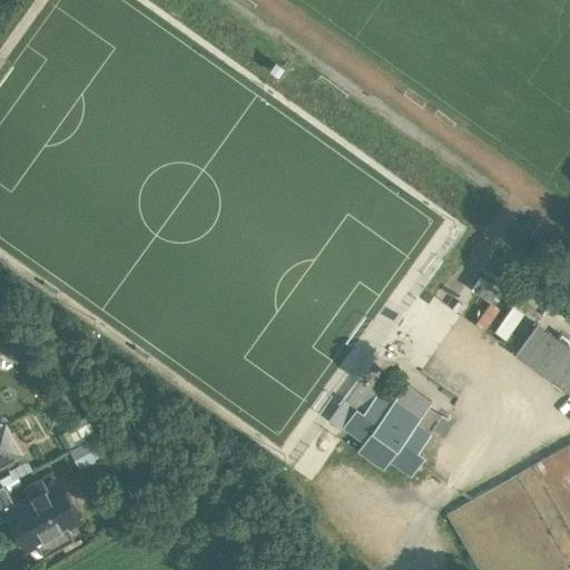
[(569,350),(536,326),(514,357),(569,394),(569,350)]
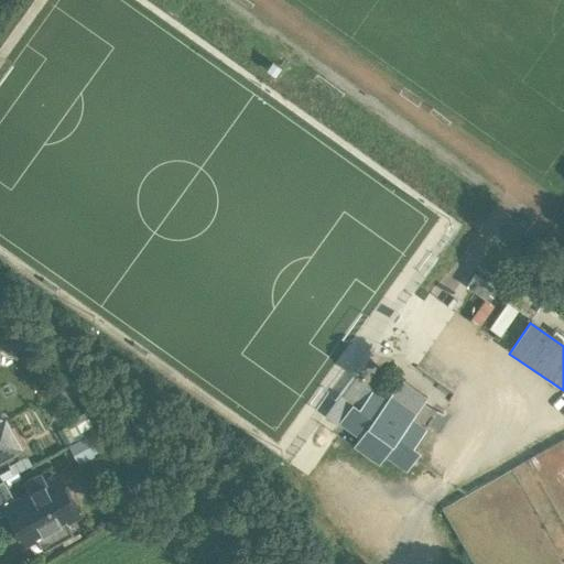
[(414,367),(405,380),(443,407),(452,394),(414,367)]
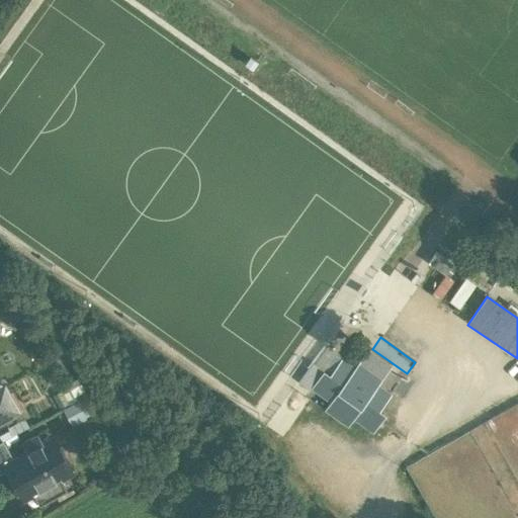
[(391,367),(368,350),(358,364),(381,380),(391,367)]
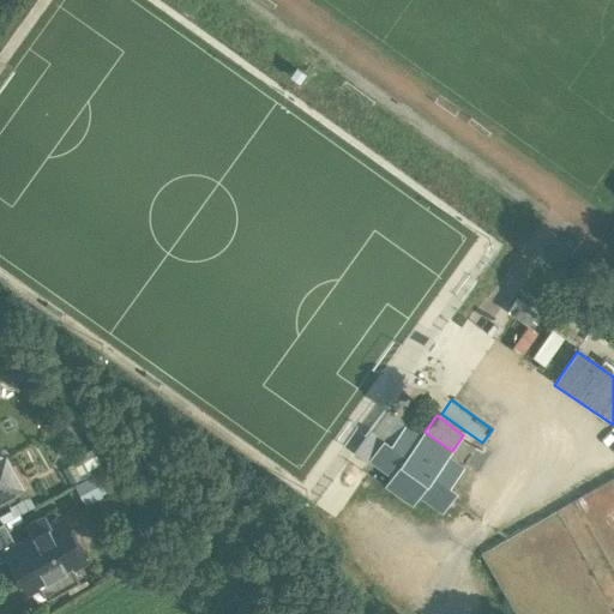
[(425,432),(420,438),(404,427),(390,446),(383,441),(368,462),(391,479),(385,488),(411,507),(419,498),(441,515),(457,493),(449,488),(463,468),(447,457),(452,451),(425,432)]
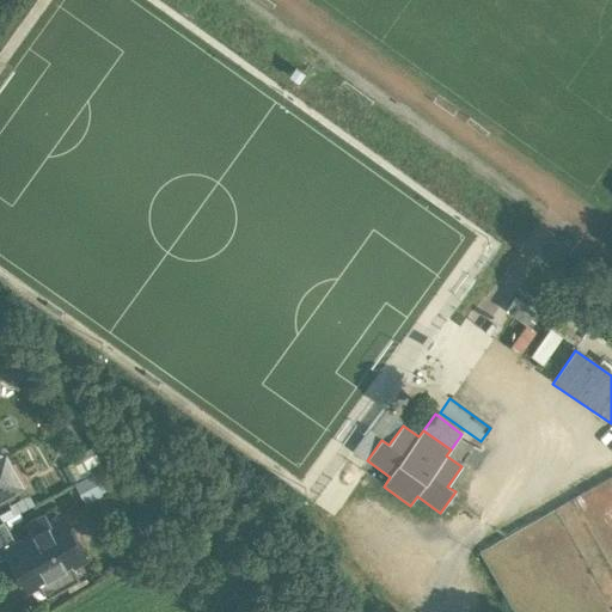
[(81,476),(102,465),(91,446),(71,458),(81,476)]
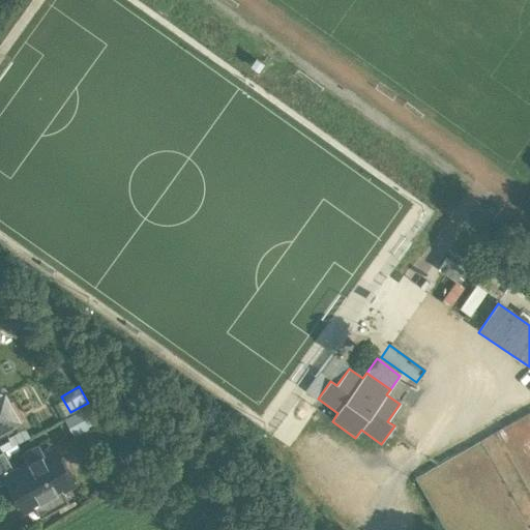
[(0,431),(20,420),(5,393),(0,396),(0,431)]
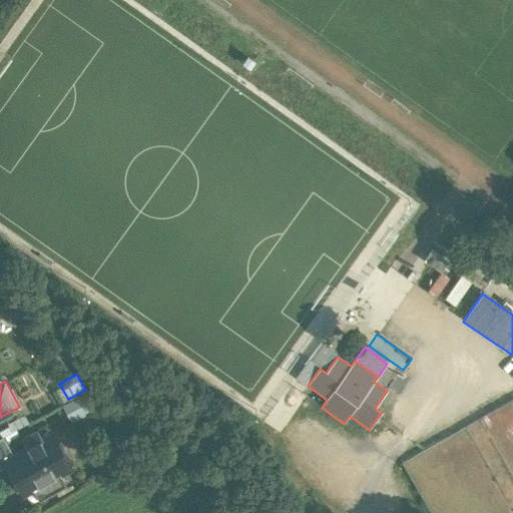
[(87,410),(80,396),(63,405),(70,419),(87,410)]
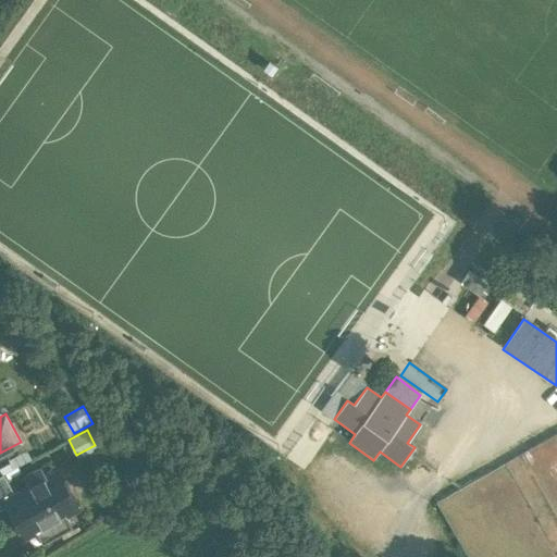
[(61,480),(57,471),(45,478),(39,468),(25,475),(31,485),(14,494),(5,499),(9,504),(26,535),(44,525),(57,518),(76,507),(72,498),(61,480)]
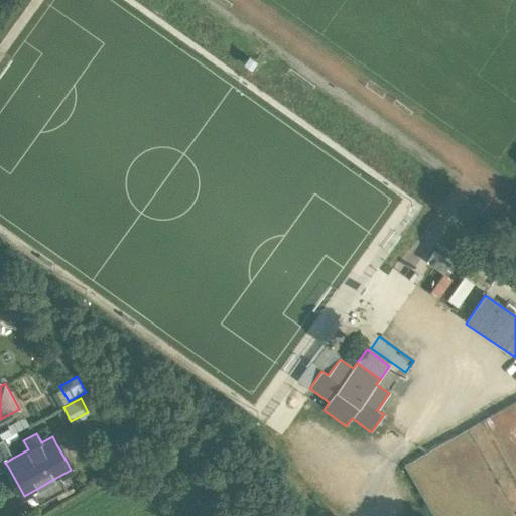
[(3,438),(0,439),(0,471),(8,467),(5,463),(13,458),(3,438)]
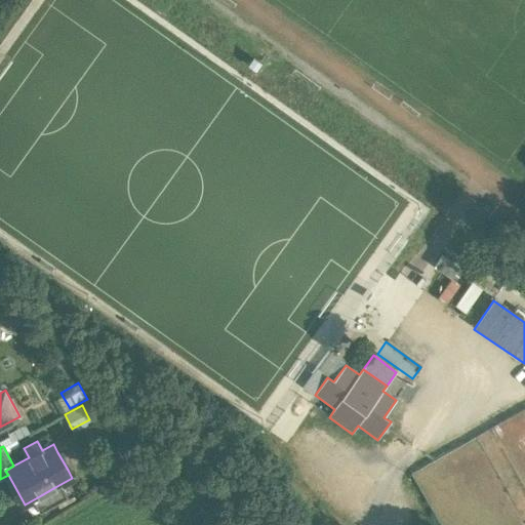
[(70,468),(61,451),(57,452),(68,470),(70,468)]
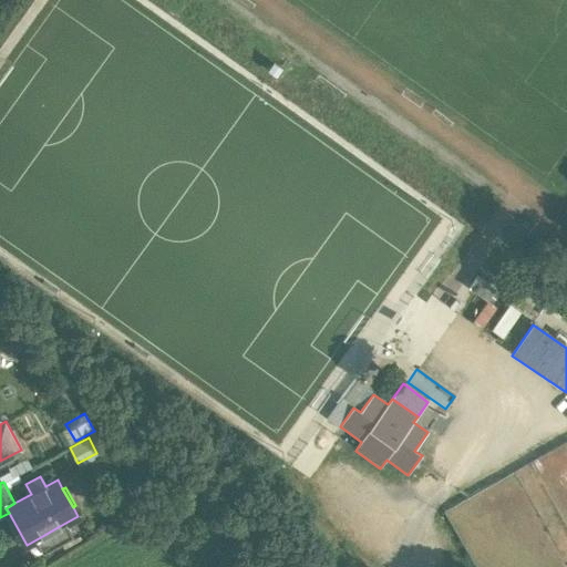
[(58,527),(44,535),(48,540),(48,542),(62,534),(58,527)]
